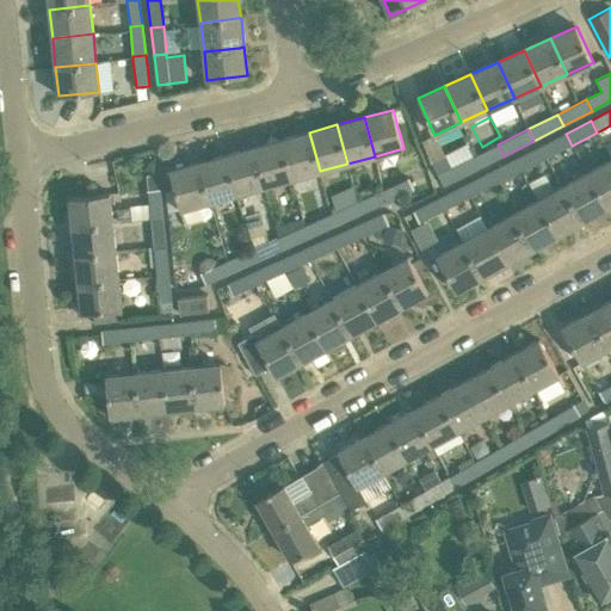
[(291,179),(320,171),(309,133),(281,140),(291,179)]
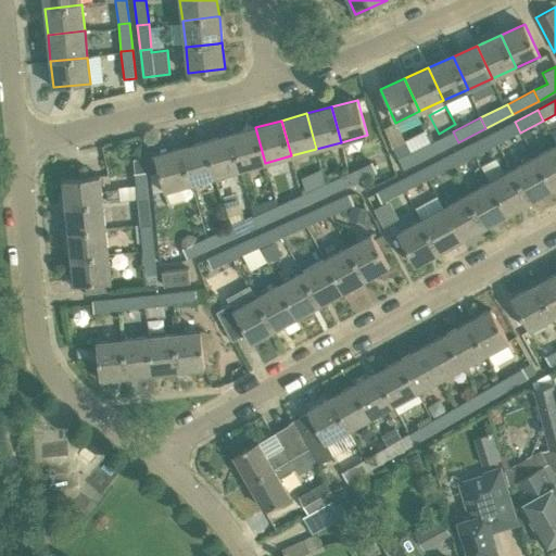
[(497,144),(520,133),(515,122),(492,133),(497,144)]
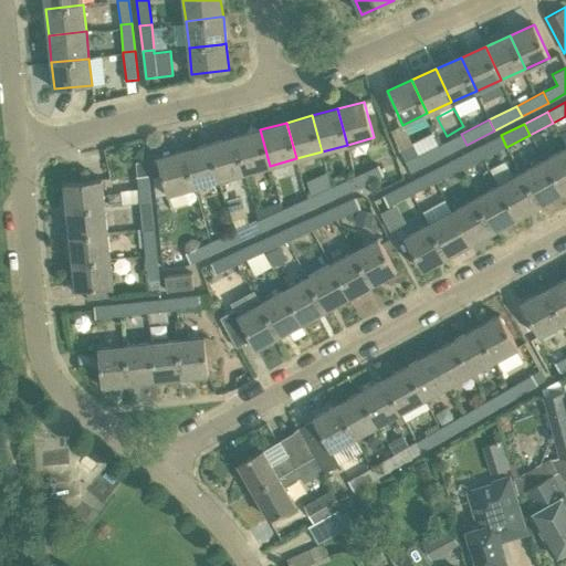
[(244,173),(270,166),(260,129),(234,136),(244,173)]
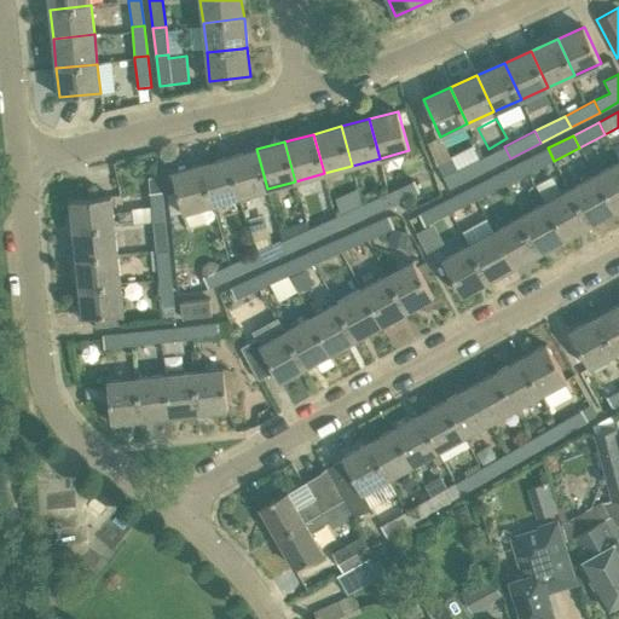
[(480,173),(510,158),(504,146),(474,162),(480,173)]
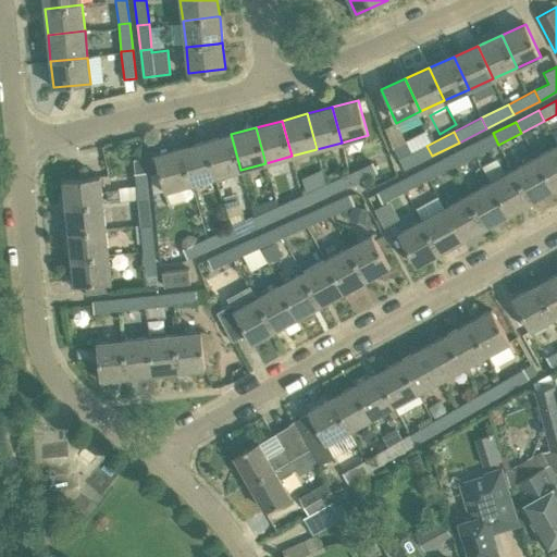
[(475,156),(498,145),(493,133),(470,145),(475,156)]
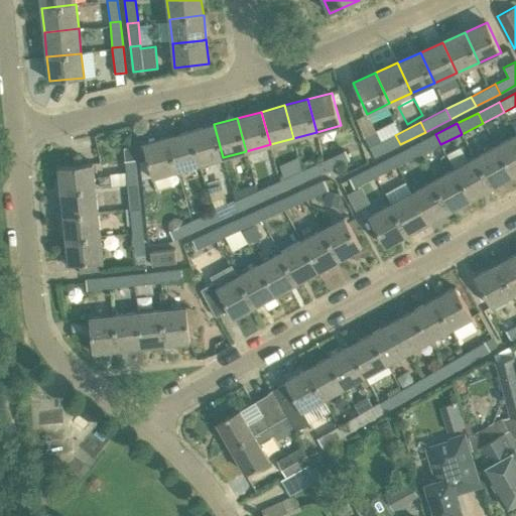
[(200,163),(223,157),(214,124),(190,131),(200,163)]
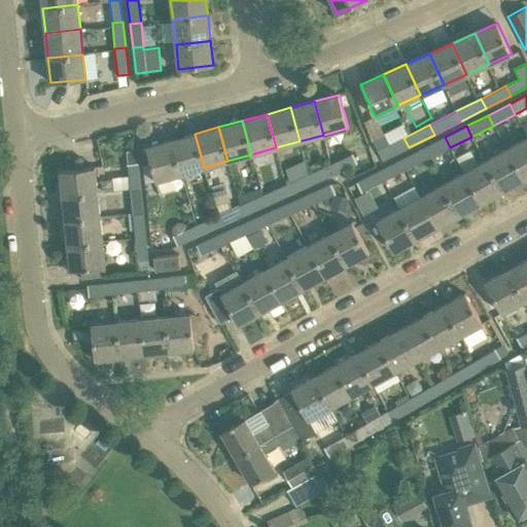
[(180,174),(204,167),(195,134),(171,140),(180,174)]
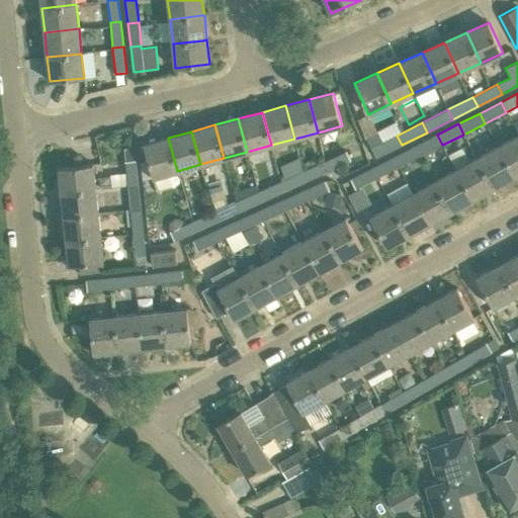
[(402,145),(397,136),(382,143),(377,133),(366,139),(376,158),(402,145)]
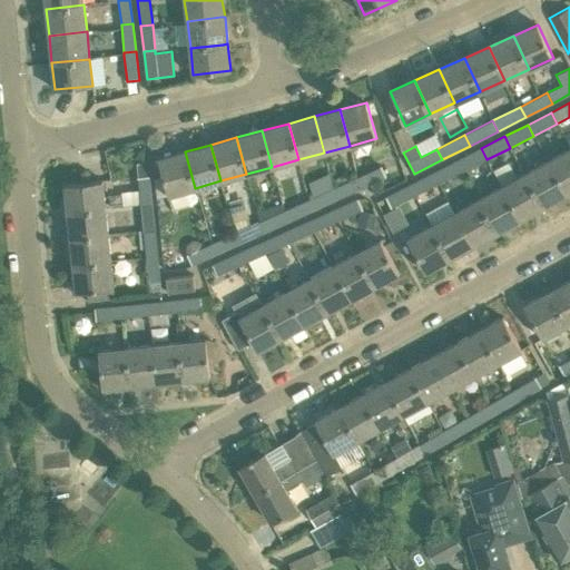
[(539,147),(519,158),(527,173),(526,174),(543,206),(567,194),(549,160),(548,161),(539,147)]
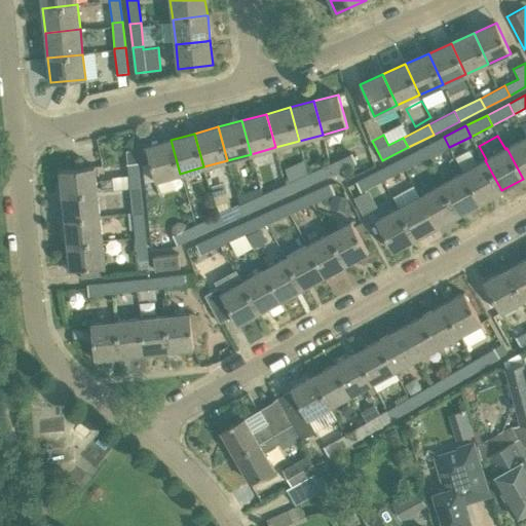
[(427,158),(449,147),(444,137),(421,148),(427,158)]
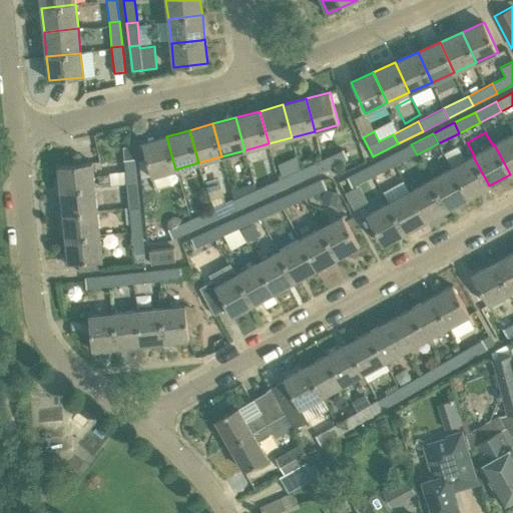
[(510,174),(512,172),(512,133),(494,144),(510,174)]
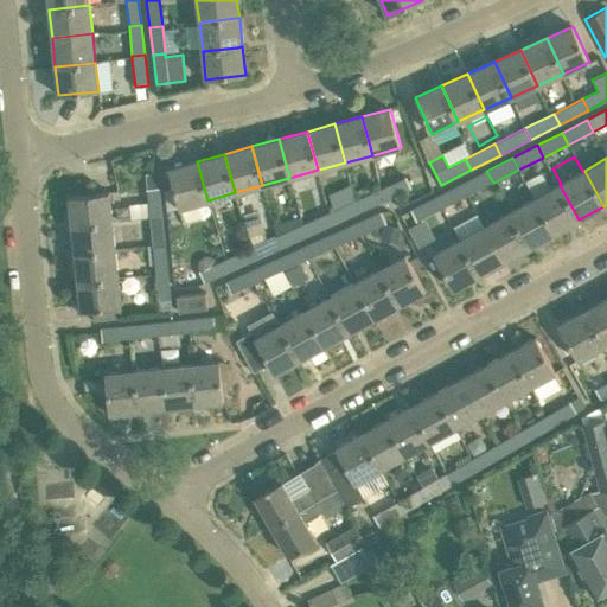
[(179,208),(208,200),(197,161),(168,170),(179,208)]
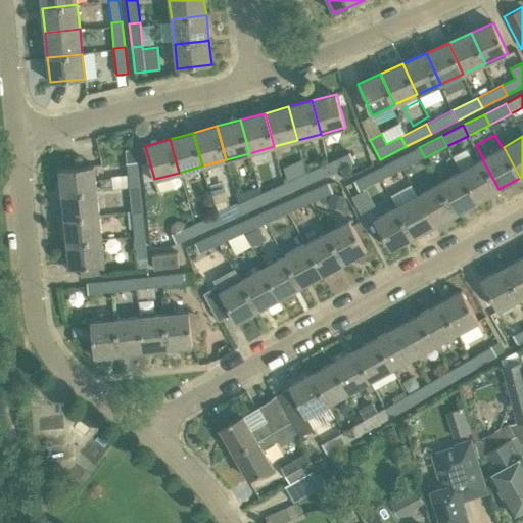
[(403,169),(425,157),(419,147),(397,157),(403,169)]
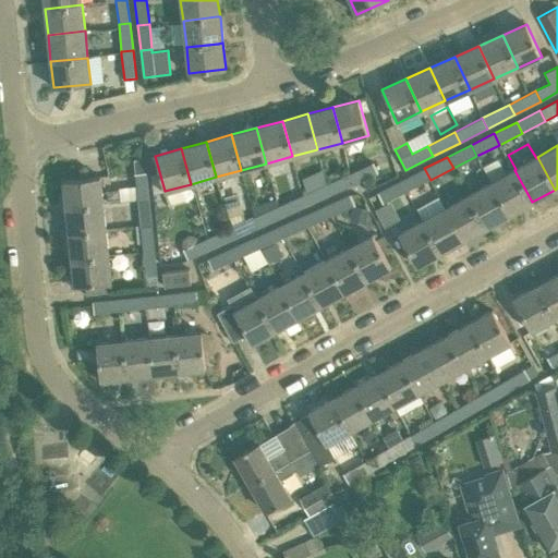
[(349,174),(353,185),(378,173),(374,164),(349,174)]
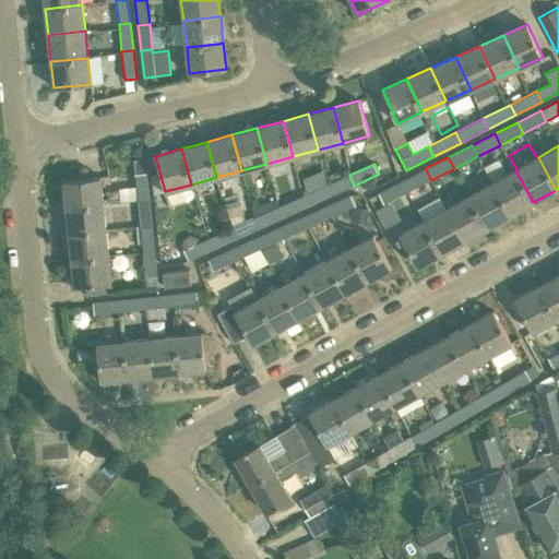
[(407,192),(431,180),(425,168),(402,180),(407,192)]
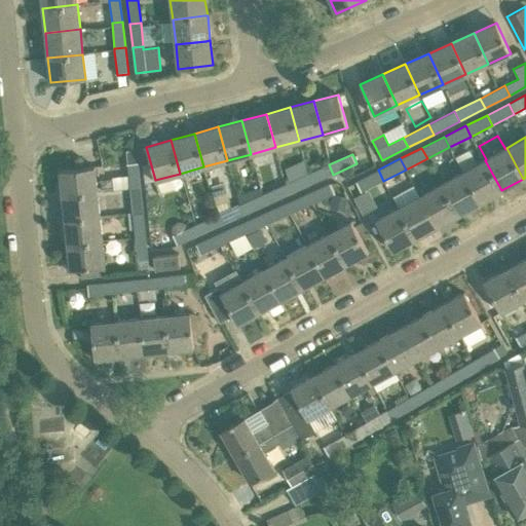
[(480,202),(501,190),(485,160),(463,173),(480,202)]
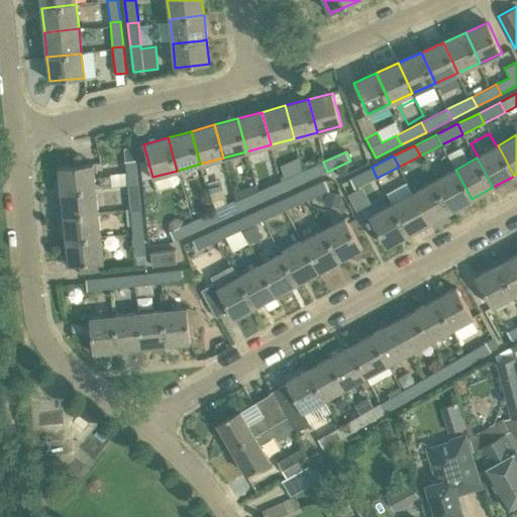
[(127,186),(138,184),(136,160),(124,161),(127,186)]
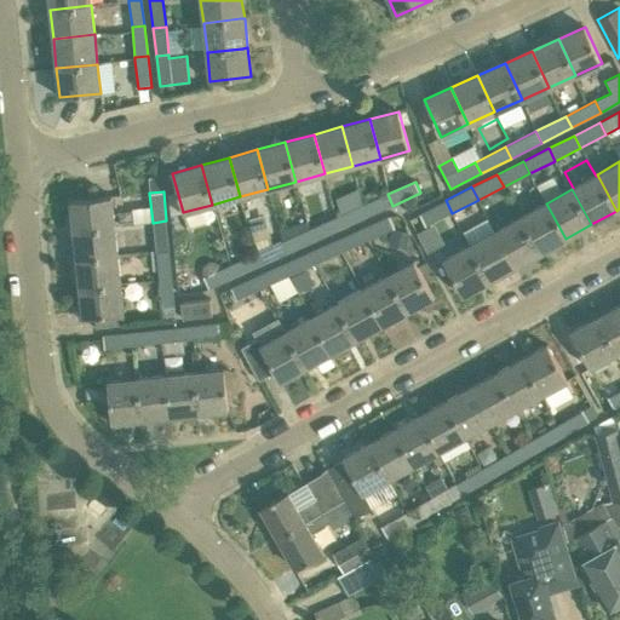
[(367,217),(392,206),(388,194),(361,205),(367,217)]
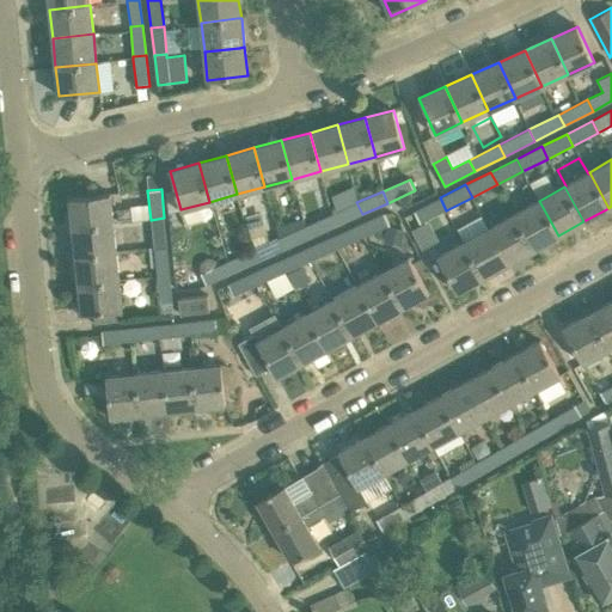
[(73,226),(112,222),(110,194),(69,197),(73,226)]
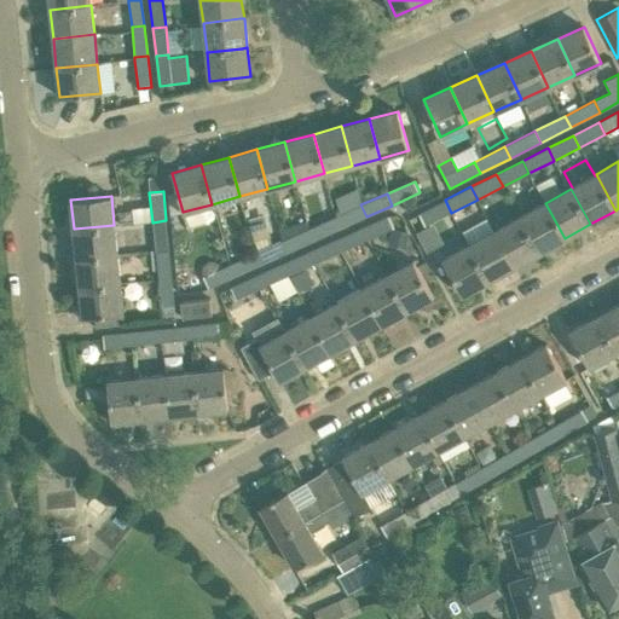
[(426,226),(451,213),(445,200),(418,213),(426,226)]
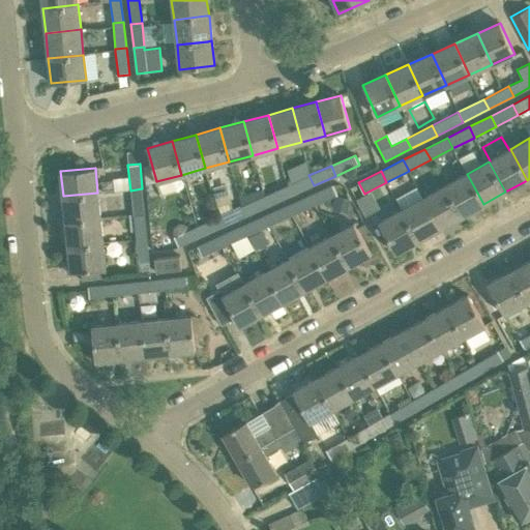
[(462,216),(483,204),(467,174),(445,185),(462,216)]
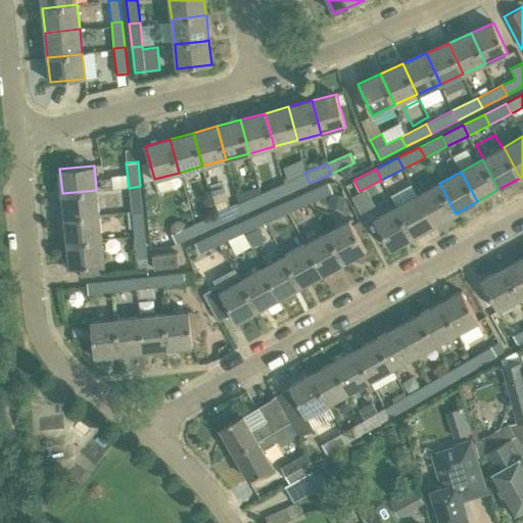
[(287,193),(310,183),(304,173),(282,183),(287,193)]
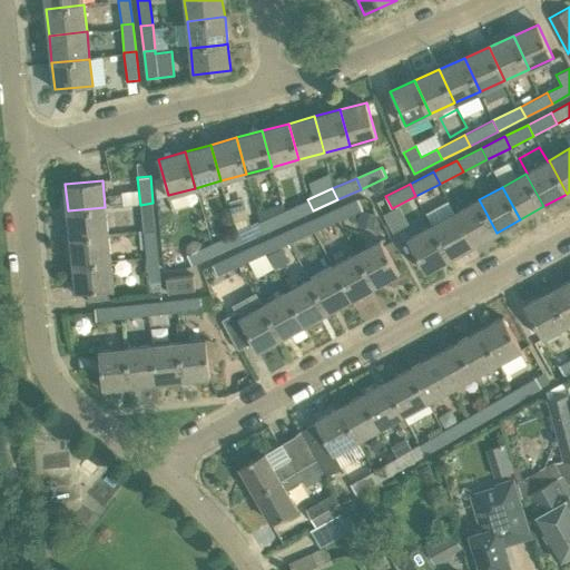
[(333,209),(338,220),(361,212),(362,210),(363,210),(357,198),(333,209)]
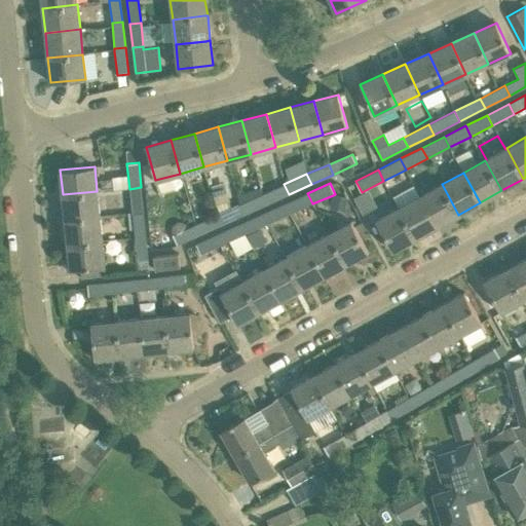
[(266,204),(289,194),(284,184),(262,194),(266,204)]
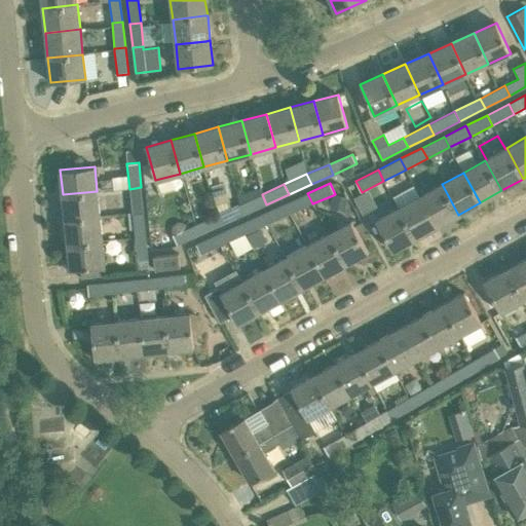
[(437,226),(458,215),(442,184),(419,196),(437,226)]
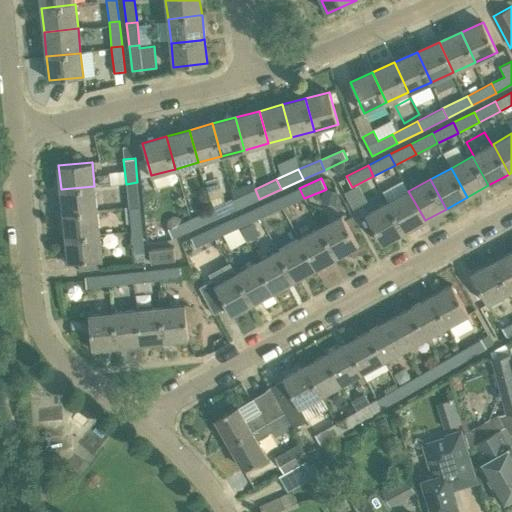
[(128,207),(140,206),(137,182),(126,184),(128,207)]
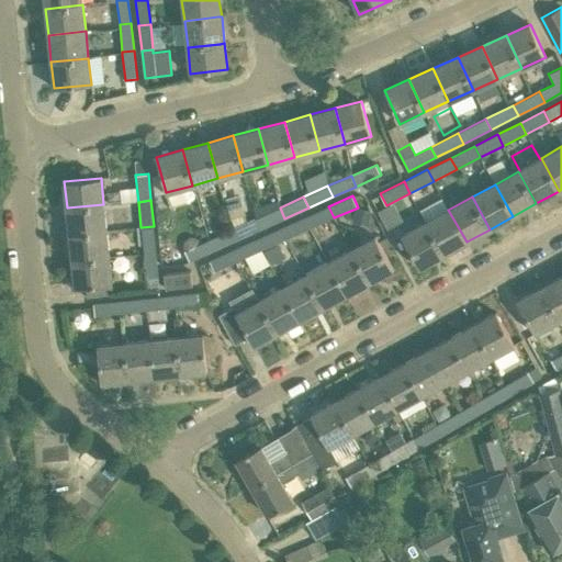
[(284,218),(280,208),(278,201),(254,208),(256,218),(261,229),(284,218)]
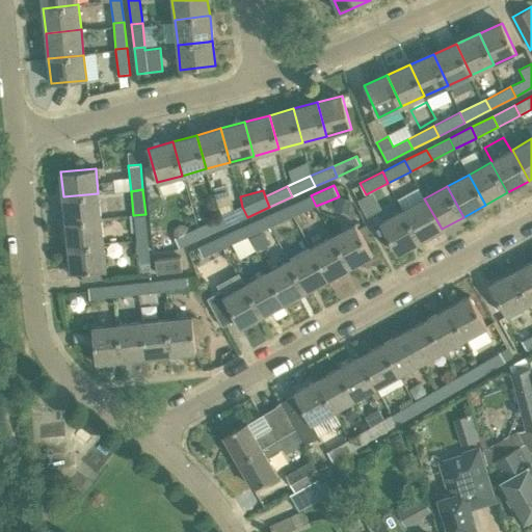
[(65,222),(101,218),(98,193),(63,196),(65,222)]
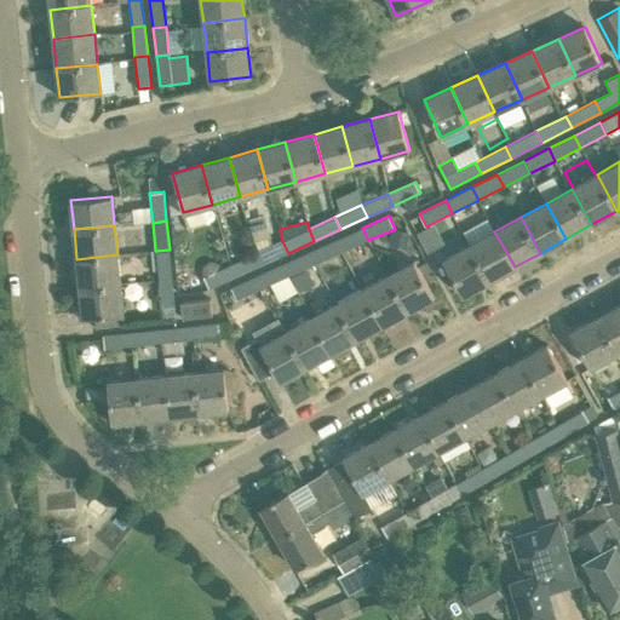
[(342,252),(368,240),(362,228),(336,240),(342,252)]
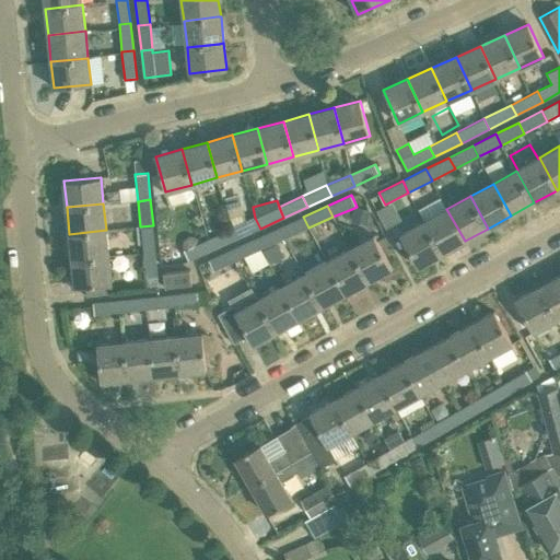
[(366,225),(371,211),(357,207),(356,207),(354,208),(350,221),(366,225)]
